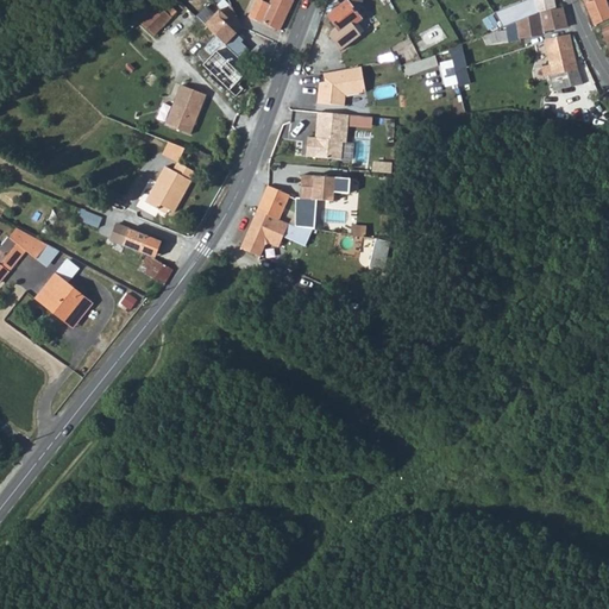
[(150,13),(161,4),(156,0),(140,0),(131,10),(142,22),(150,13)]
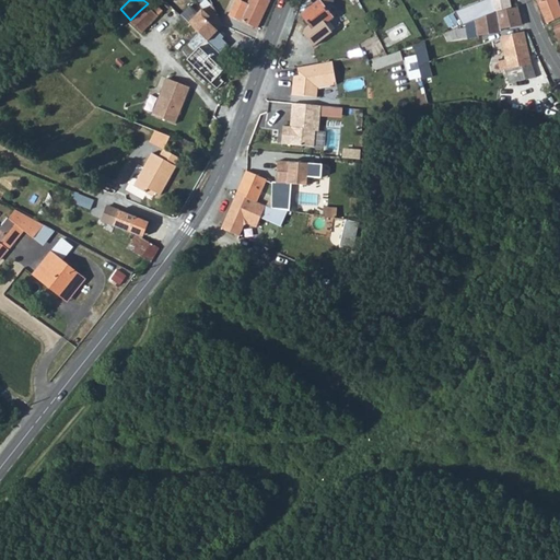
[(150,0),(148,3),(159,15),(164,11),(152,0),(150,0)]
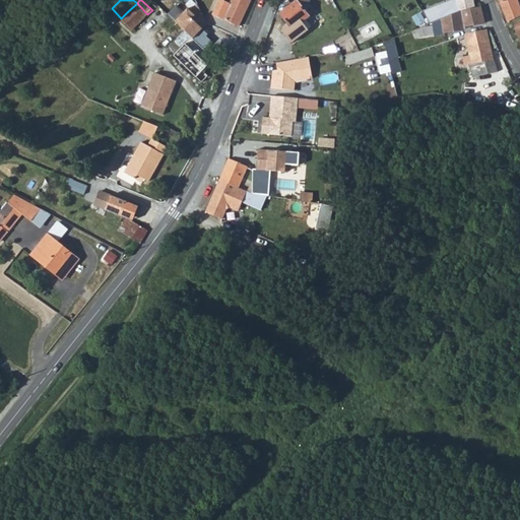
[(224,19),(232,4),(221,0),(214,15),(224,19)]
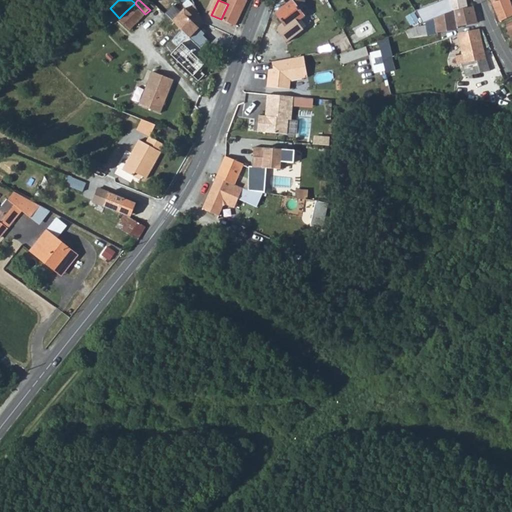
[(221,19),(236,26),(246,0),(229,0),(228,4),(221,19)]
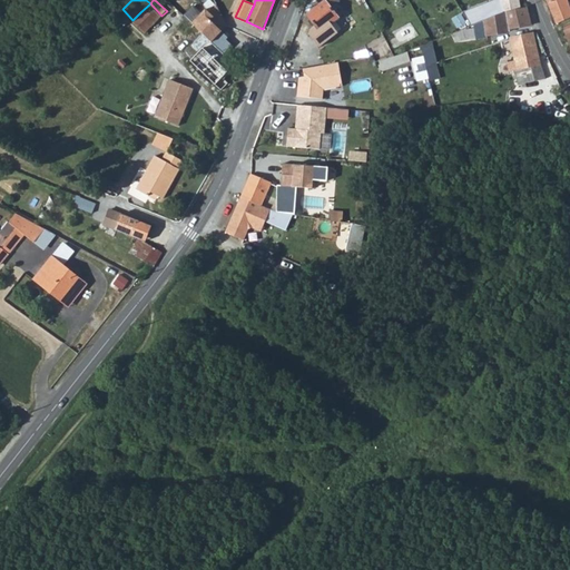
[(324,0),(306,15),(315,26),(311,29),(308,33),(320,47),(338,32),(332,25),(340,19),(332,8),(340,3),(336,0),(324,0)]
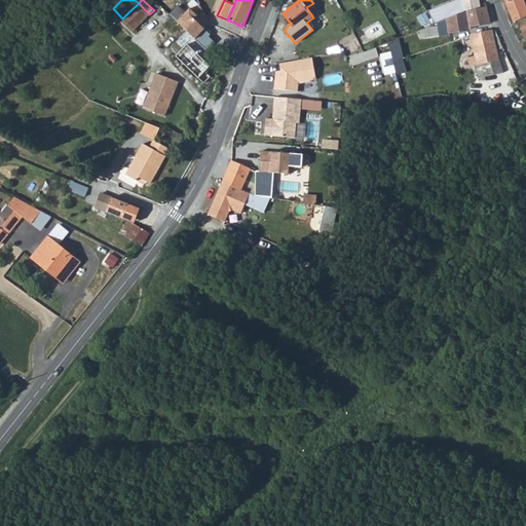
[(437,24),(456,15),(470,10),(483,7),(481,0),(456,0),(430,11),(437,24)]
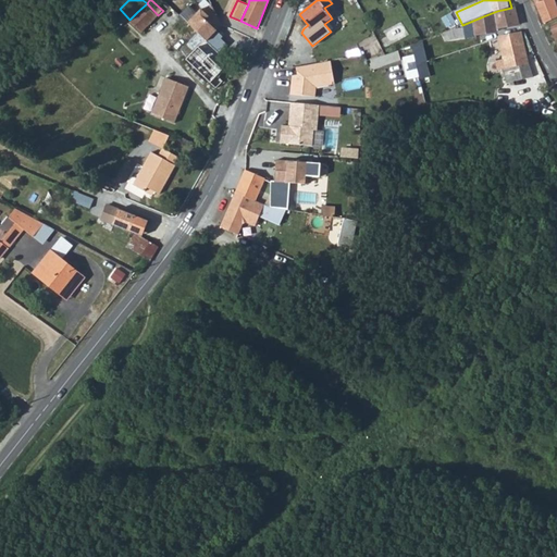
[(536,0),(547,22),(556,17),(556,2),(556,0),(536,0)]
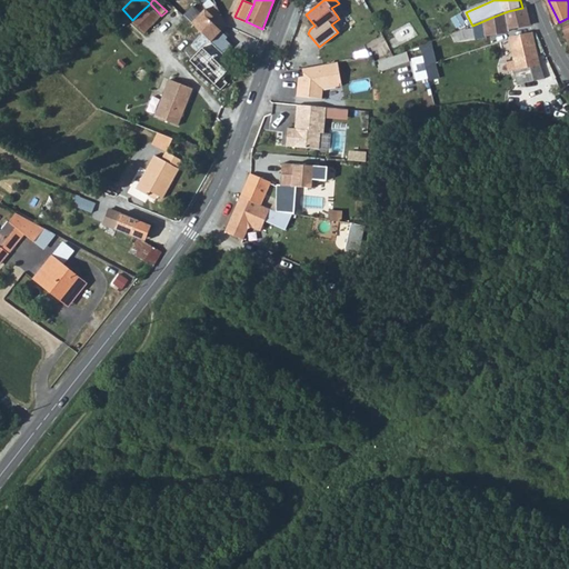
[(132,20),(145,32),(161,16),(150,3),(140,12),(132,20)]
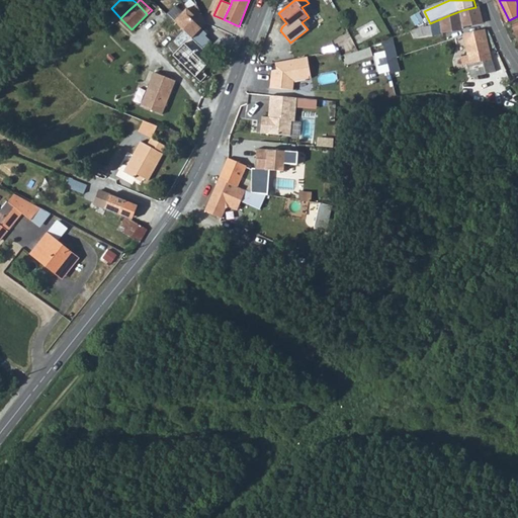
[(170,16),(196,42),(202,36),(200,34),(209,25),(199,5),(191,12),(189,10),(185,15),(178,8),(170,16)]
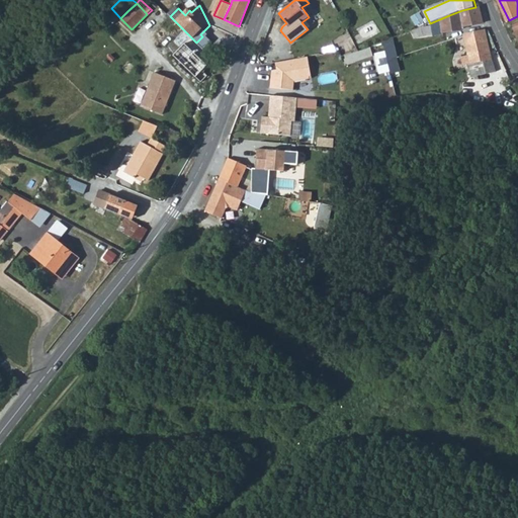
[(449,15),(450,20),(432,25),(434,36),(465,28),(467,35),(487,31),(482,6),(476,7),(462,10),(449,15)]
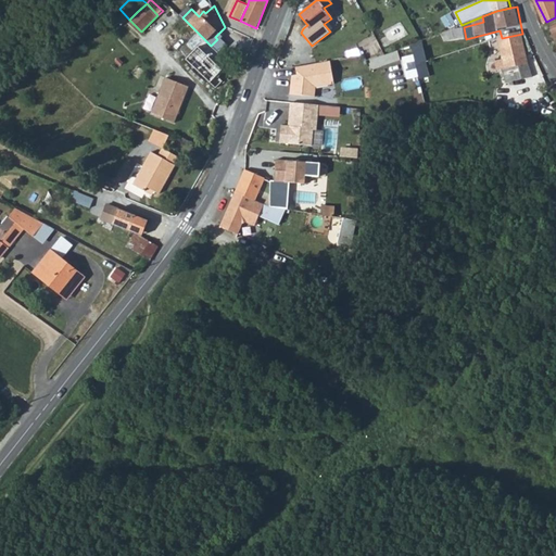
[(500,39),(504,55),(502,57),(510,88),(536,83),(530,64),(522,34),(502,38),(500,39)]
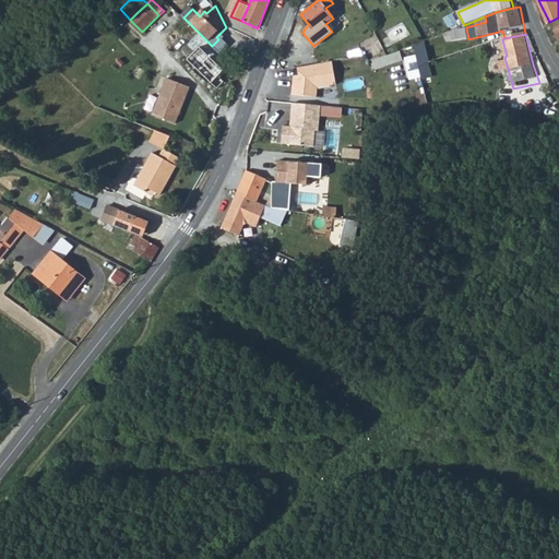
[(198,85),(203,91),(207,95),(226,74),(223,71),(225,69),(199,43),(183,59),(203,79),(198,85)]
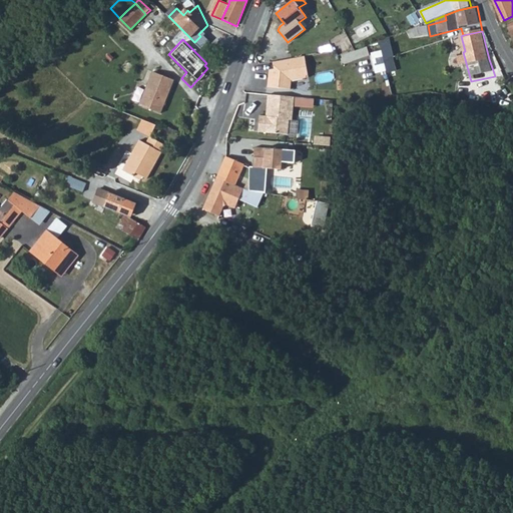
[(204,49),(214,58),(223,48),(212,39),(204,49)]
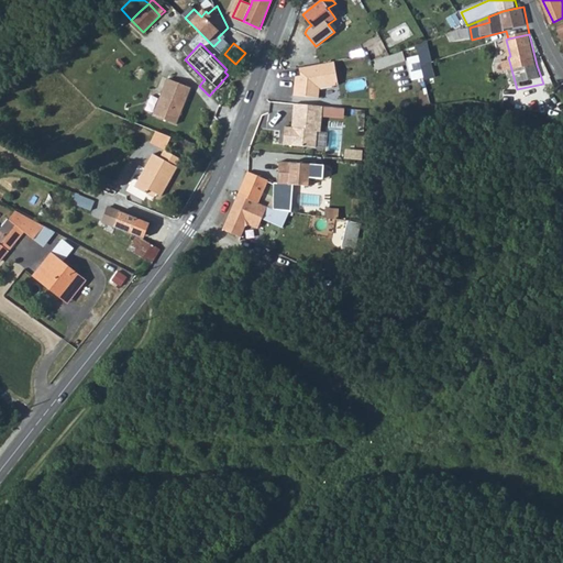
[(335,62),(299,68),(301,77),(295,78),(294,96),(320,99),(321,89),(340,86),(335,62)]
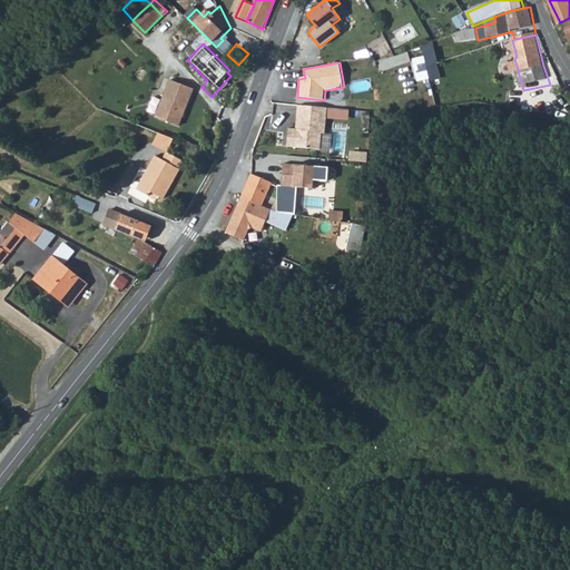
[(429,66),(431,78),(440,77),(438,62),(429,66)]
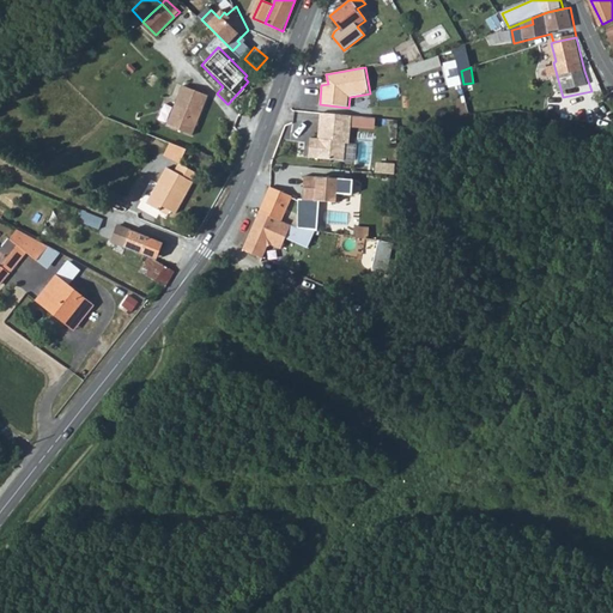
[(182,87),(167,127),(194,137),(208,97),(182,87)]
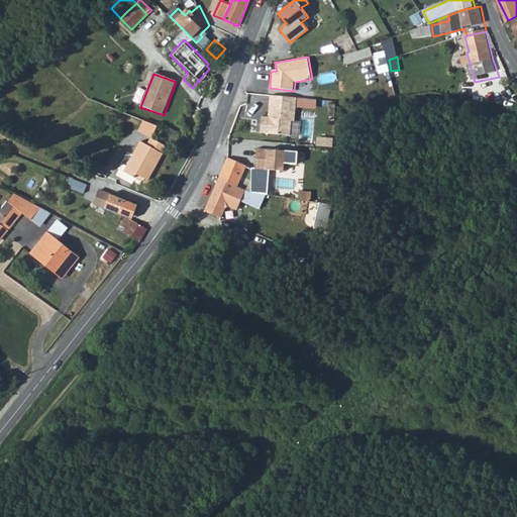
[(293,105),(291,120),(294,121),(296,97),(270,95),(270,103),(293,105)]
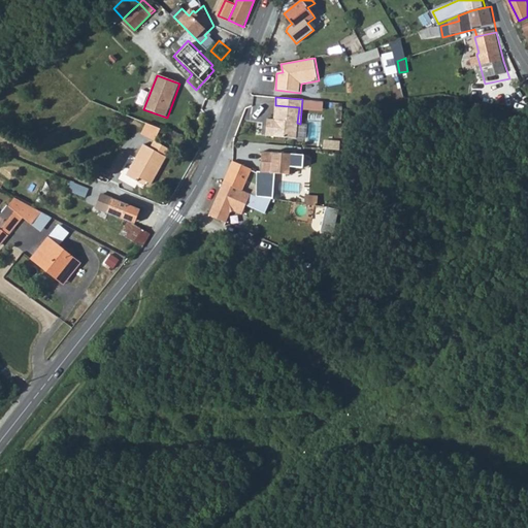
[(299,107),(275,105),(273,120),(273,123),(267,123),(266,135),(296,138),(297,123),(299,107)]
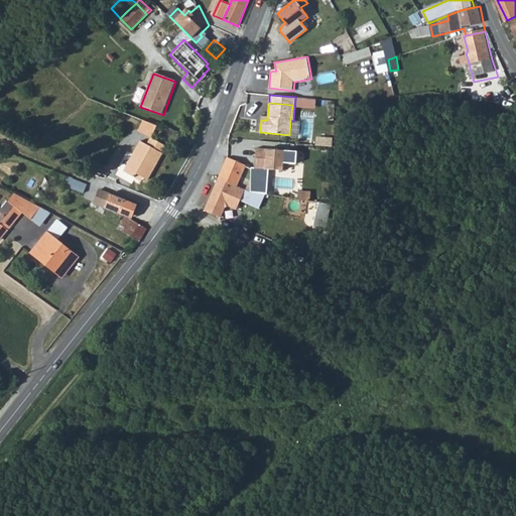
[(139,131),(153,135),(157,123),(143,119),(139,131)]
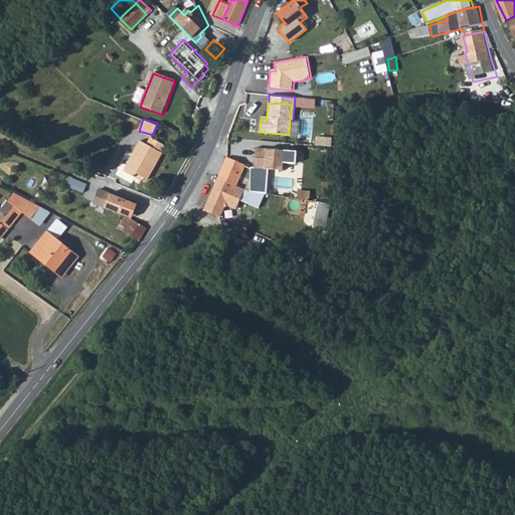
[(332,138),(317,137),(317,145),(332,146),(332,138)]
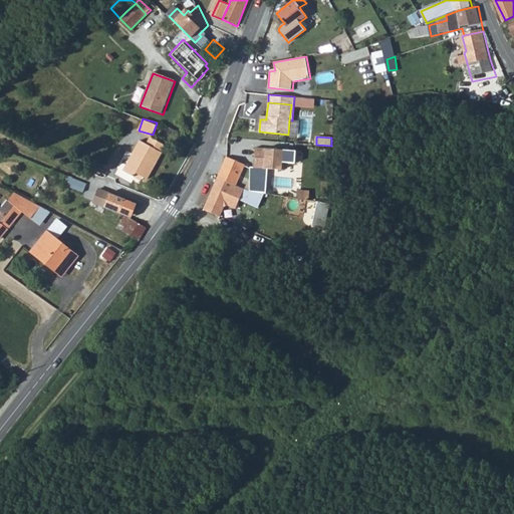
[(135,180),(138,175),(144,178),(149,181),(157,165),(155,164),(160,154),(163,155),(167,147),(152,139),(148,147),(142,143),(124,174),(135,180)]
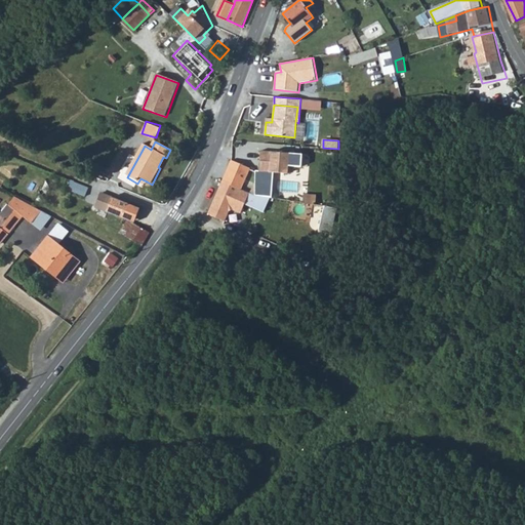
[(303,154),(260,150),(259,160),(271,161),(270,171),(274,171),(288,172),(288,165),(301,166),(303,154)]
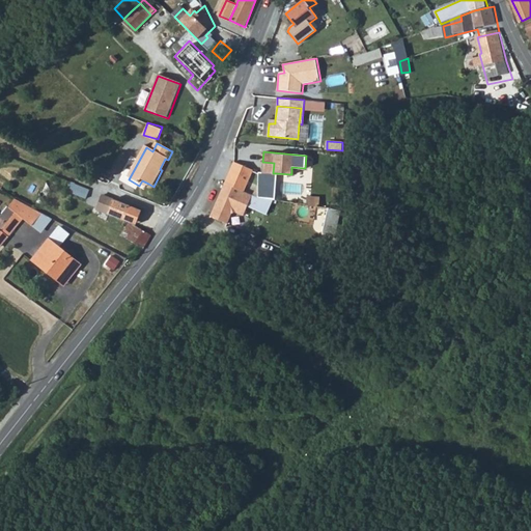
[(162,170),(168,160),(165,159),(160,169),(162,170)]
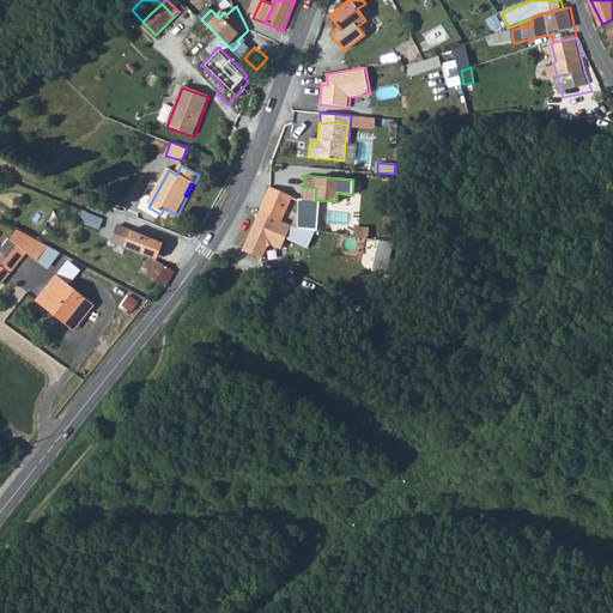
[(271,186),(265,198),(287,206),(292,194),(271,186)]
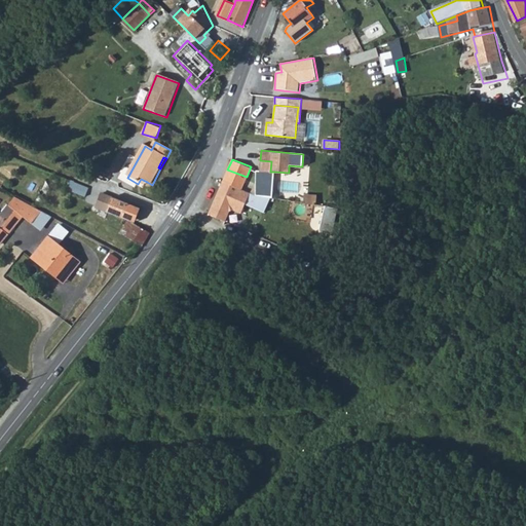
[(260,160),(259,171),(270,172),(271,161),(260,160)]
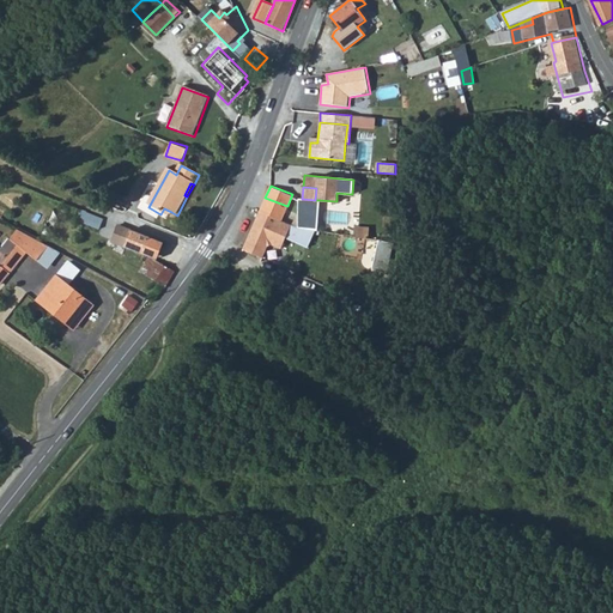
[(243,252),(263,260),(267,249),(274,252),(285,228),(280,225),(287,206),(265,198),(243,252)]
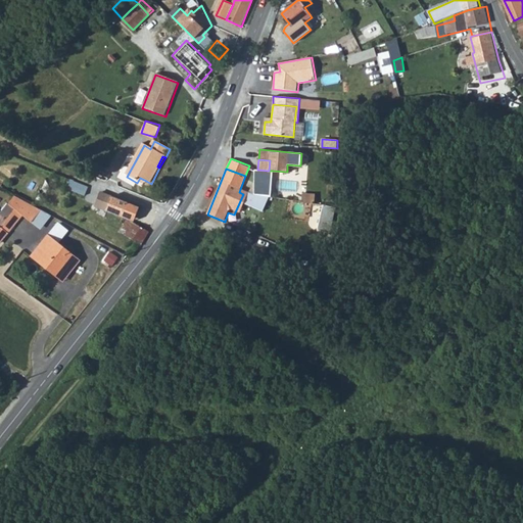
[(269,171),(257,170),(255,170),(255,194),(272,197),(273,171),(269,171)]
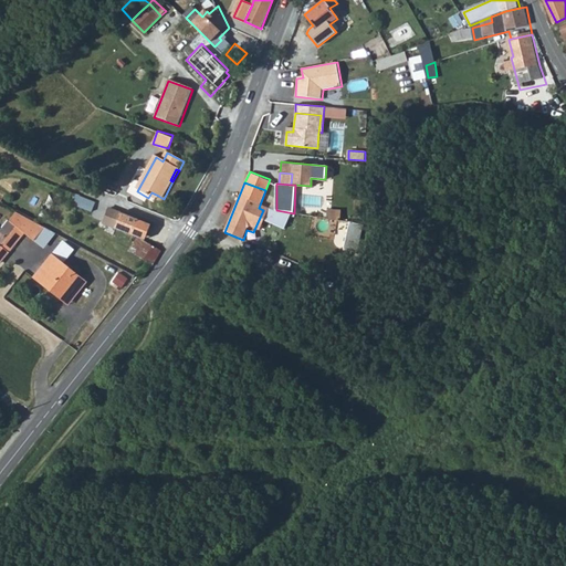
[(93,209),(96,201),(76,192),(72,201),(93,209)]
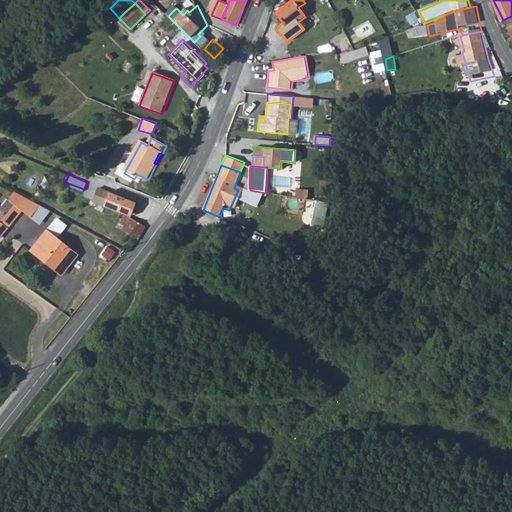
[(105,205),(124,213),(129,199),(111,192),(105,205)]
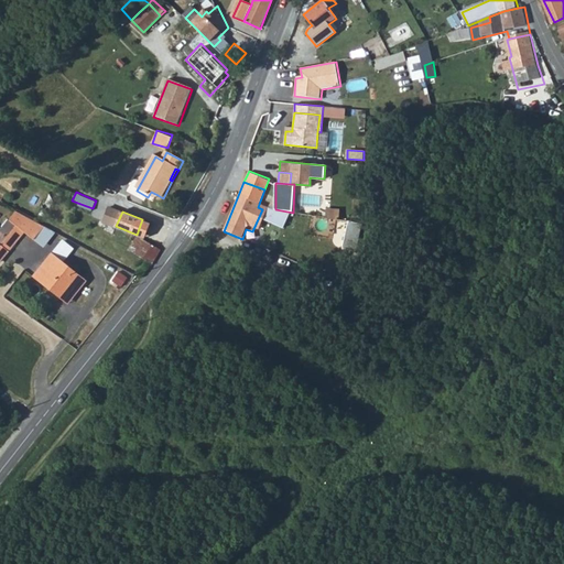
[(23,236),(32,242),(42,229),(13,215),(0,232),(0,267),(1,267),(23,236)]
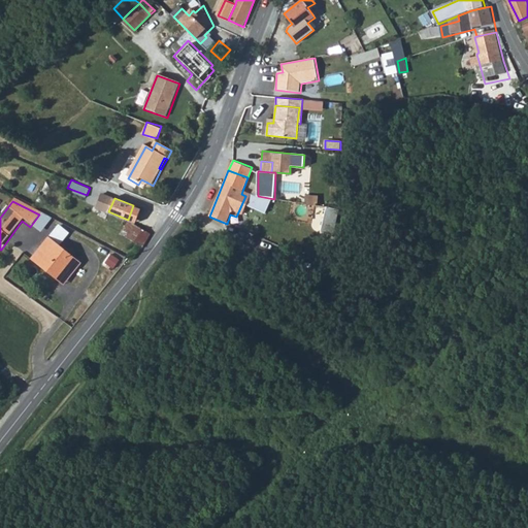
[(139,208),(134,222),(131,221),(121,236),(144,245),(161,218),(139,208)]
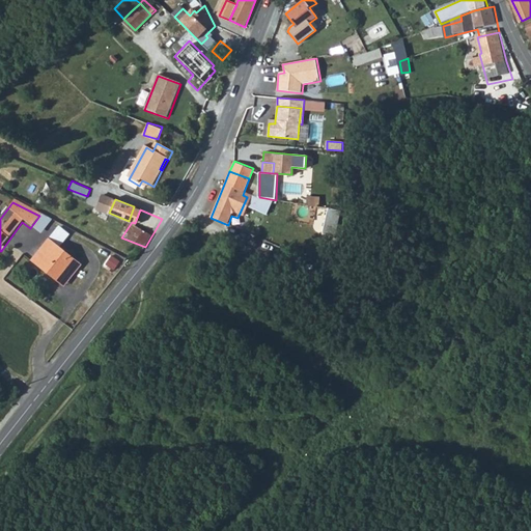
[(56,285),(58,283),(66,289),(82,268),(50,243),(32,268),(56,285)]
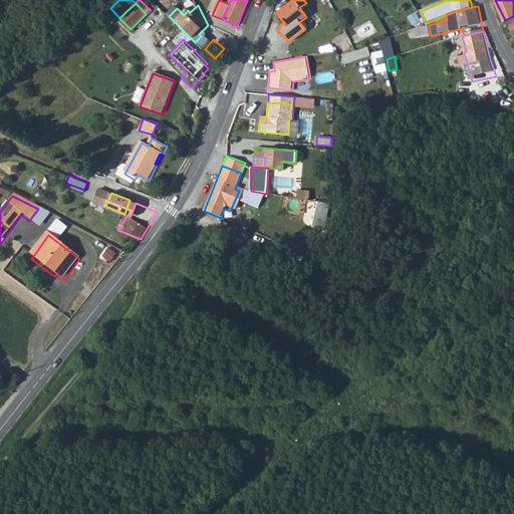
[(54,276),(62,282),(64,280),(56,274),(54,276)]
